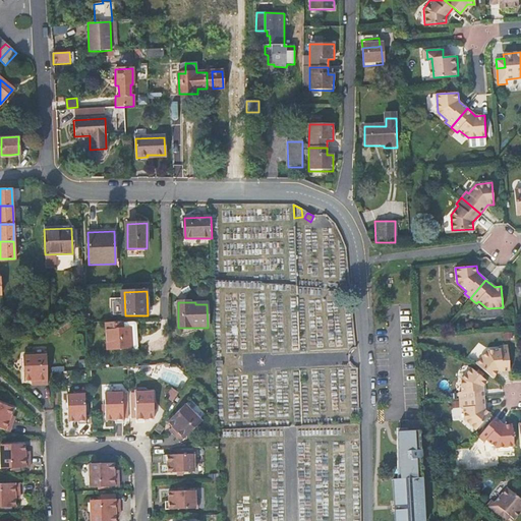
[(130,325),(106,325),(106,347),(130,347),(130,350),(134,350),(136,347),(136,330),(133,330),(130,325)]
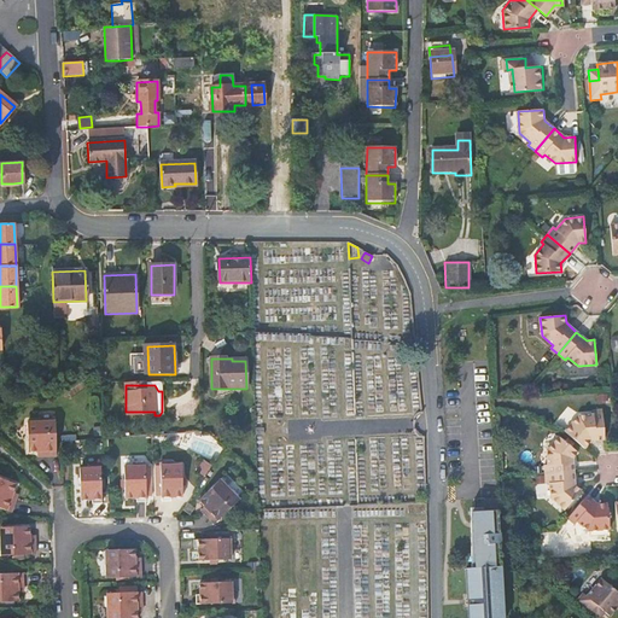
[(589,439),(602,438),(602,431),(600,412),(600,408),(590,409),(592,414),(576,415),(564,431),(577,443),(583,447),(589,439)]
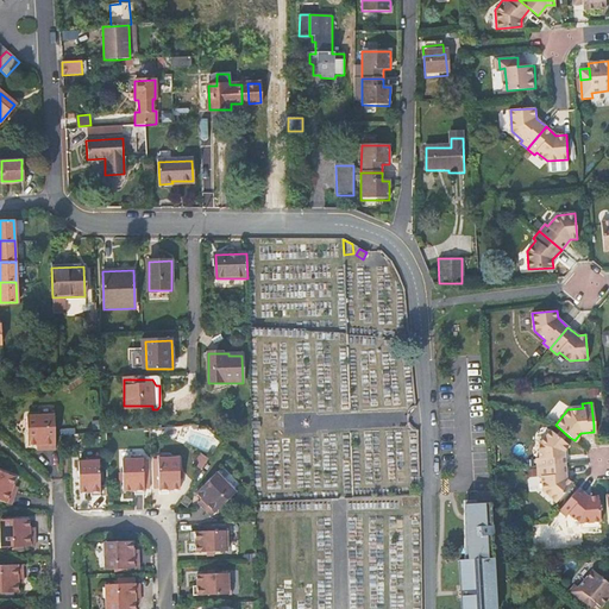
[(29,444),(37,443),(42,443),(42,446),(55,445),(54,413),(26,414),(29,444)]
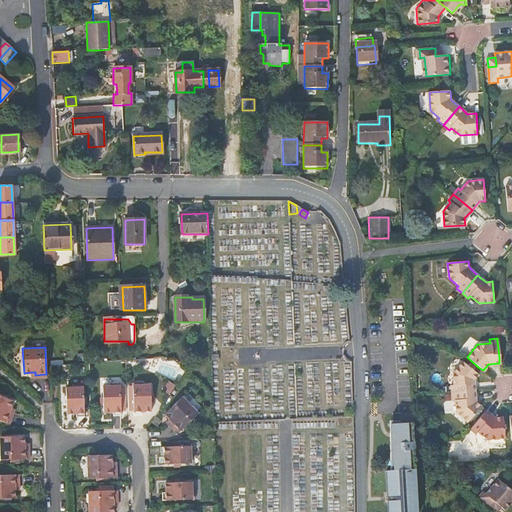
[(450,385),(451,393),(475,391),(474,380),(479,375),(474,371),(463,362),(453,373),(454,385),(450,385)]
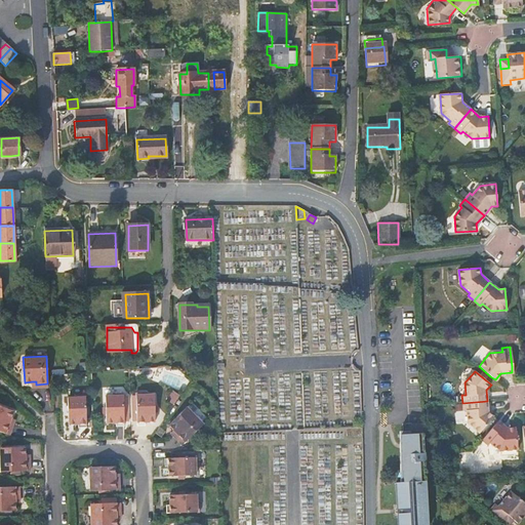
[(486,380),(491,385),(495,379),(490,376),(486,380)]
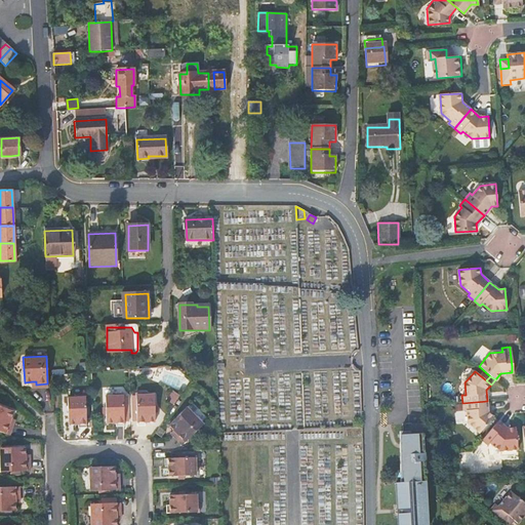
[(155,407),(155,401),(154,393),(147,393),(147,391),(135,391),(137,422),(145,422),(145,418),(156,418),(155,407)]
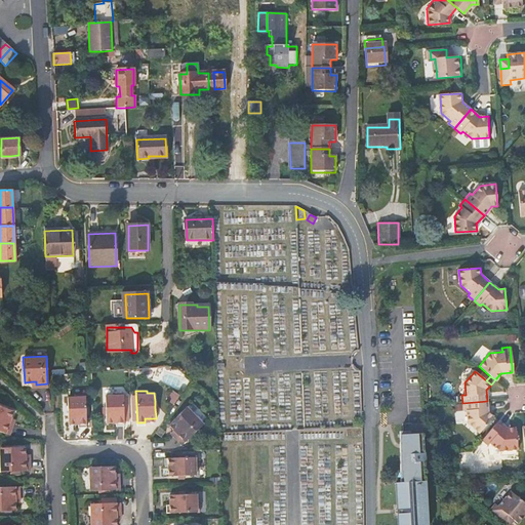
[(105,403),(106,409),(106,420),(116,420),(116,425),(124,423),(122,392),(113,392),(113,394),(105,394),(105,403)]
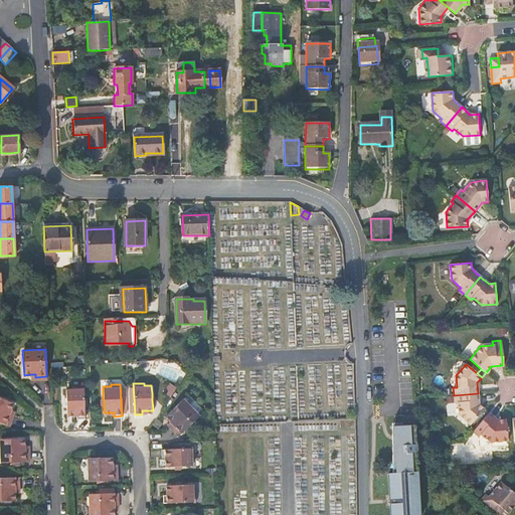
[(164,393),(169,397),(176,387),(170,384),(164,393)]
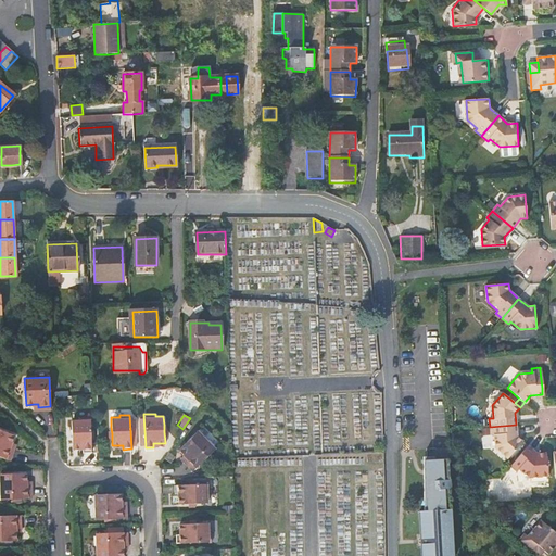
[(71,419),(72,429),(72,436),(73,446),(83,446),(83,451),(91,451),(89,416),(79,416),(79,419),(71,419)]
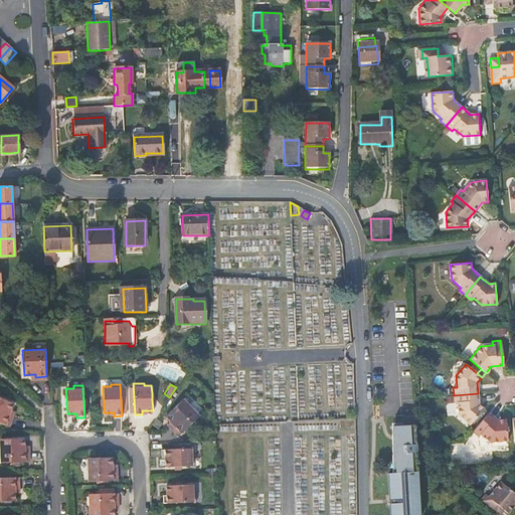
[(478,393),(454,395),(455,403),(459,403),(459,411),(471,424),(481,413),(484,409),(479,404),(478,393)]
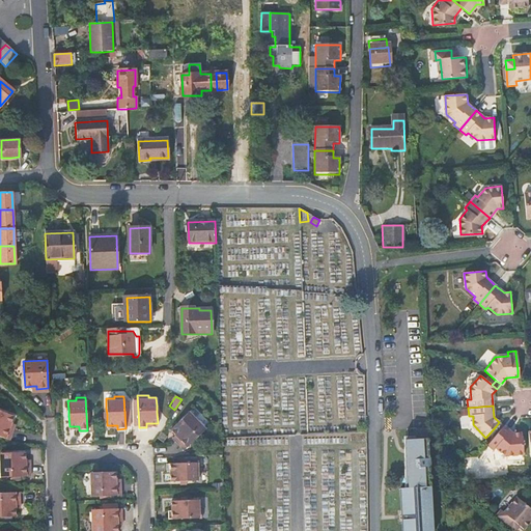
[(10,425),(11,421),(15,413),(0,407),(0,434),(8,438),(12,426),(10,425)]
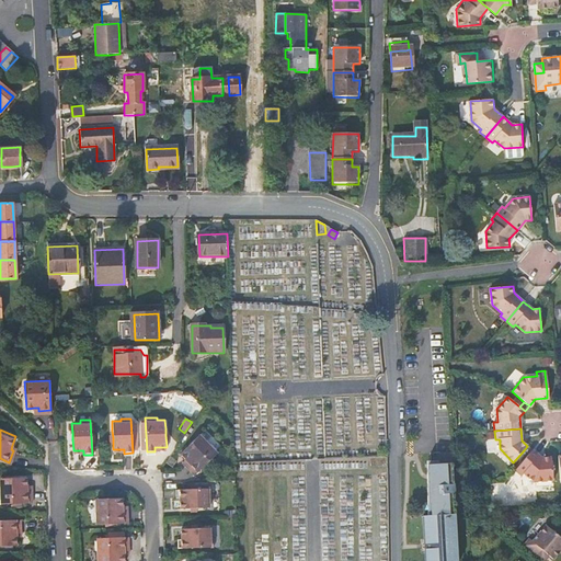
[(183,447),(187,453),(191,457),(189,458),(197,468),(219,449),(203,430),(183,447)]
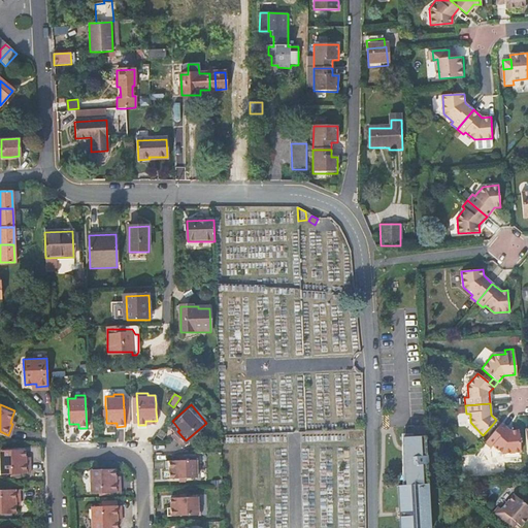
[(497,428),(501,424),(496,420),(493,424),(497,428)]
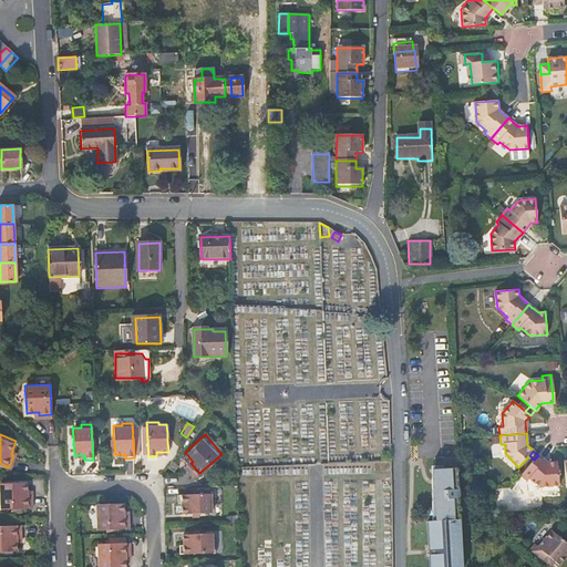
[(547,463),(538,455),(534,460),(523,473),(521,475),(527,481),(531,477),(540,486),(559,485),(557,467),(557,462),(547,463)]
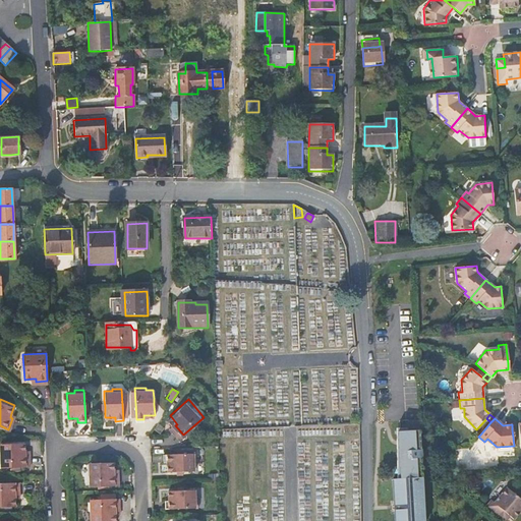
[(407,422),(408,433),(418,432),(417,422),(407,422)]
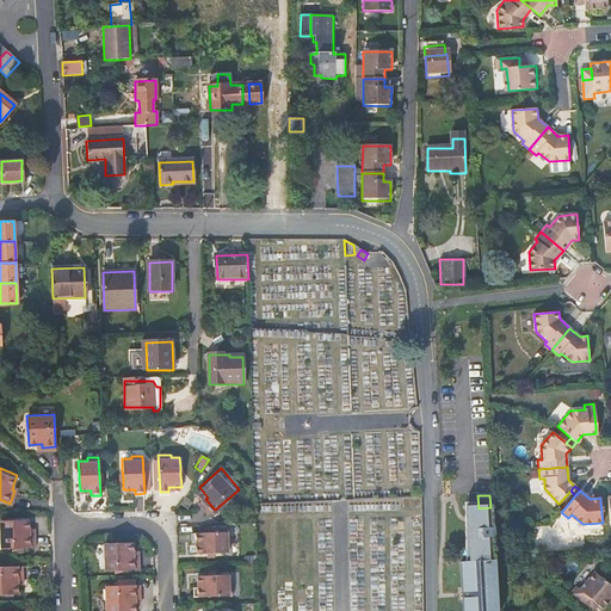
[(497,610),(494,562),(491,507),(479,508),(462,510),(466,563),(460,563),(463,610),(497,610)]
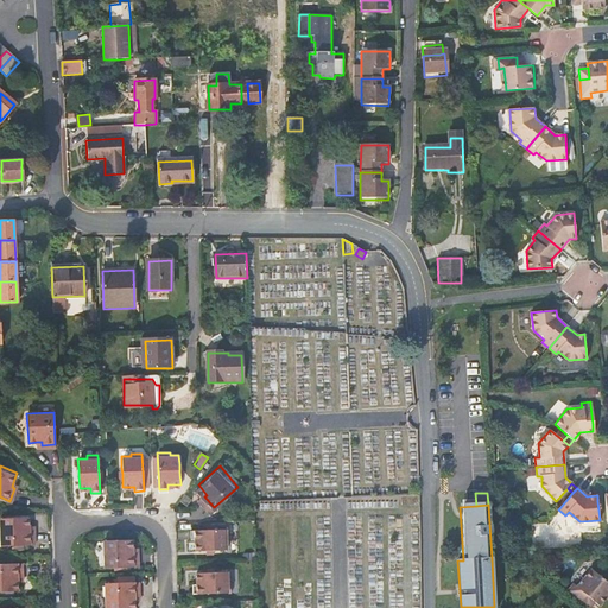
[(2,517),(2,523),(0,521),(0,540),(4,540),(4,544),(14,543),(26,543),(35,543),(35,530),(31,530),(31,525),(31,515),(2,517)]
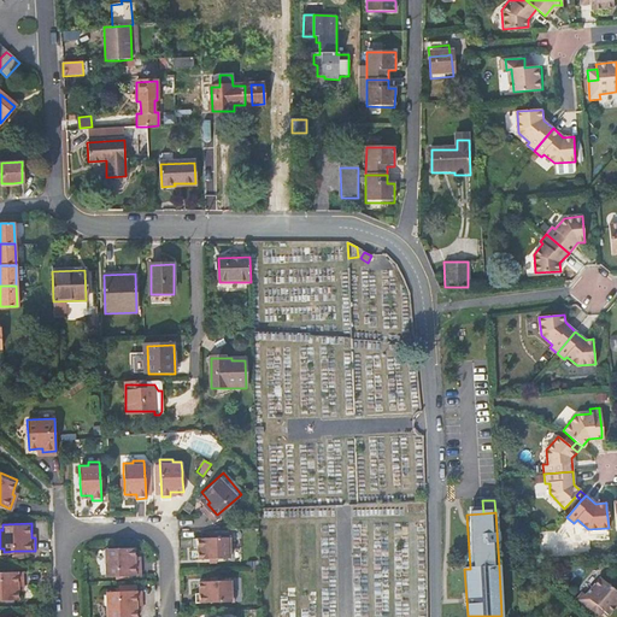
[(199,557),(210,556),(221,556),(230,554),(230,546),(233,546),(233,534),(194,536),(194,545),(199,545),(199,557)]
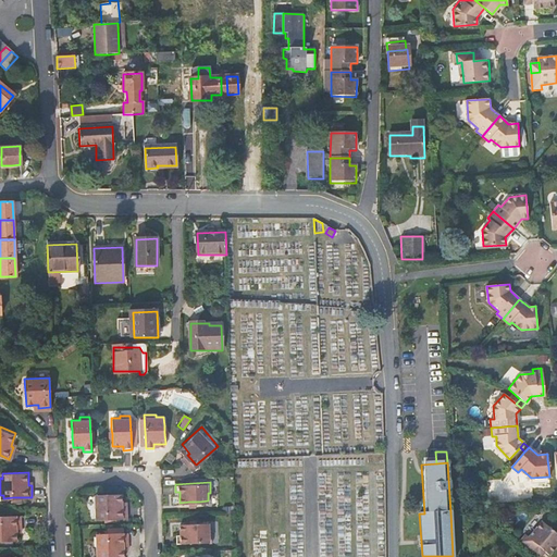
[(124,505),(124,500),(123,492),(97,493),(98,519),(126,517),(126,505),(124,505)]
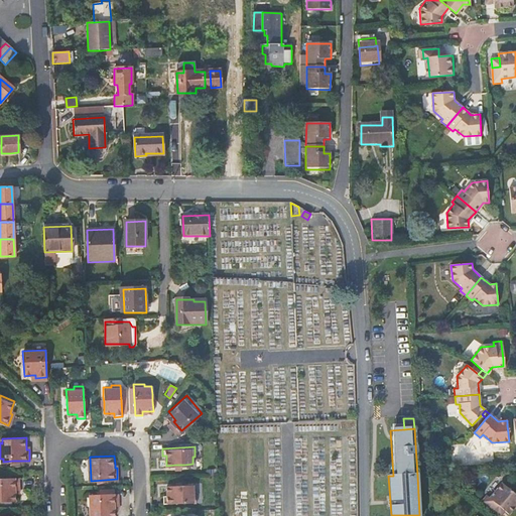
[(17,488),(20,488),(19,476),(0,477),(0,500),(18,500),(17,492),(17,488)]
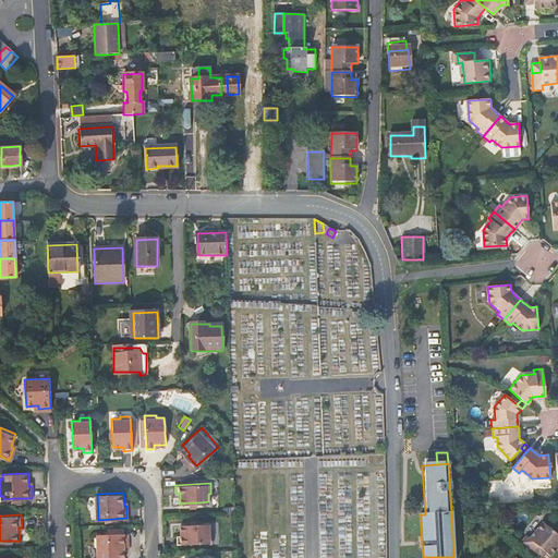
[(199,522),(191,522),(181,523),(182,534),(178,535),(178,543),(213,541),(213,530),(209,530),(209,521),(199,522)]
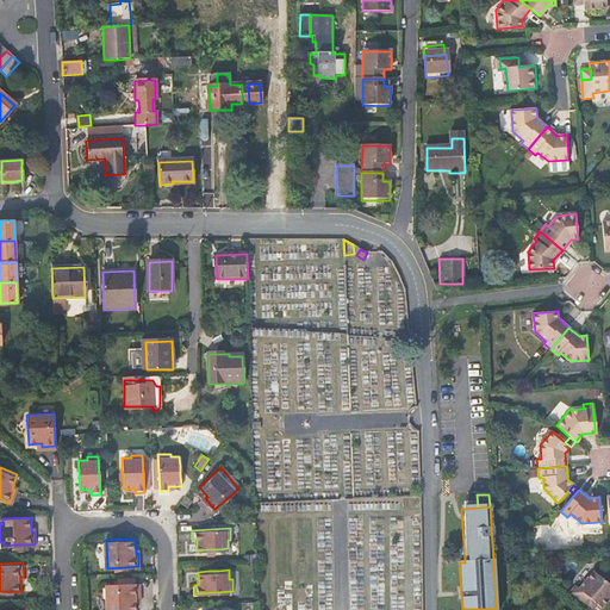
[(603,609),(609,599),(609,584),(595,572),(580,590),(577,586),(570,595),(584,605),(590,598),(598,605),(603,609)]
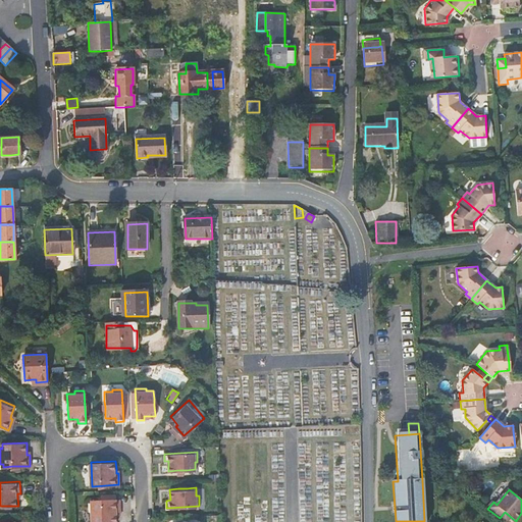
[(117,511),(120,510),(119,498),(93,499),(93,521),(103,521),(118,521),(117,514),(117,511)]
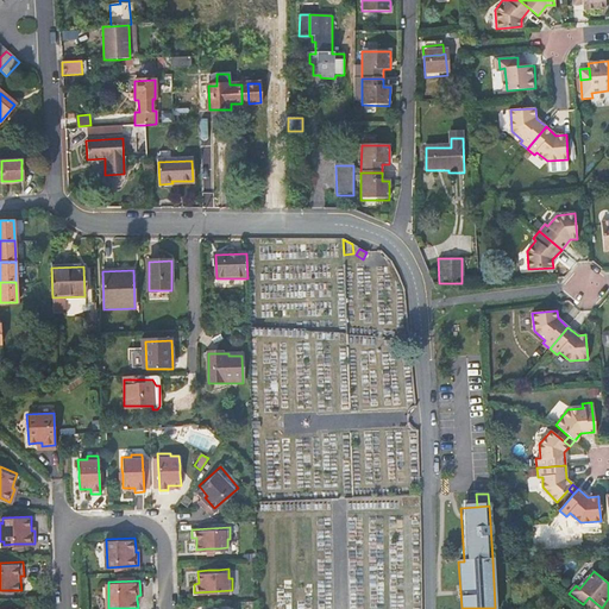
[(583,604),(588,608),(594,608),(597,604),(589,597),(583,604)]
